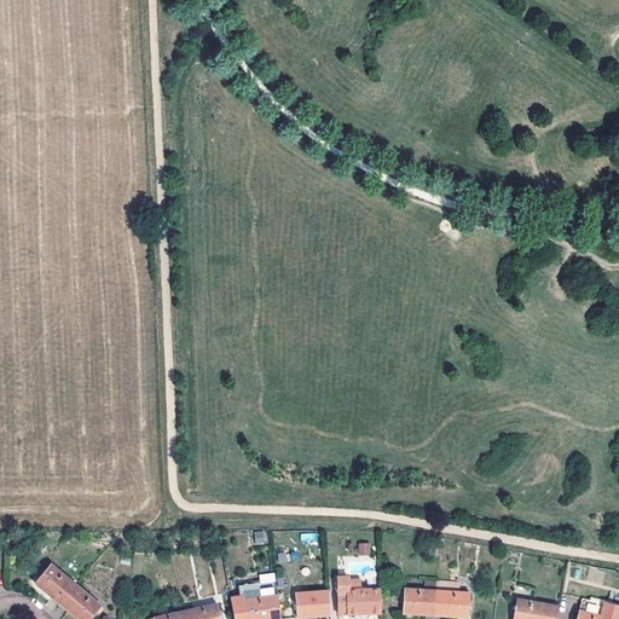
[(76,584),(52,563),(35,584),(59,605),(76,584)]
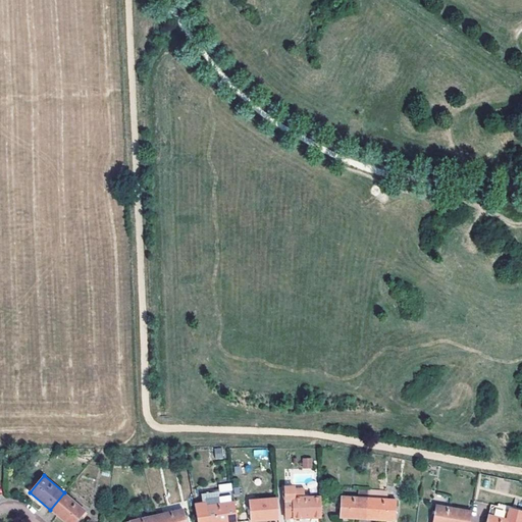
[(304,489),(285,490),(286,519),(294,519),(320,518),(320,498),(304,498),(304,489)]
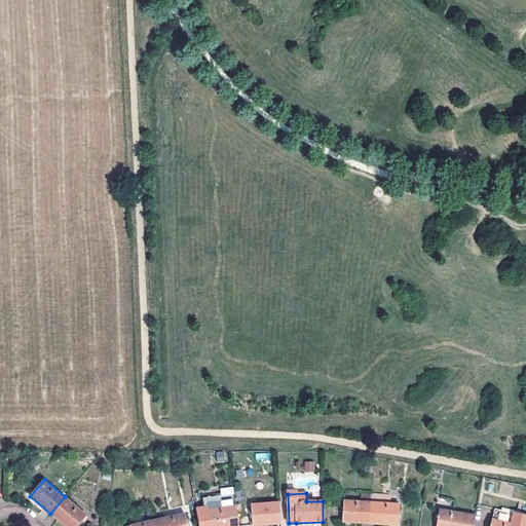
[(238,525),(234,494),(207,498),(208,505),(210,525),(238,525)]
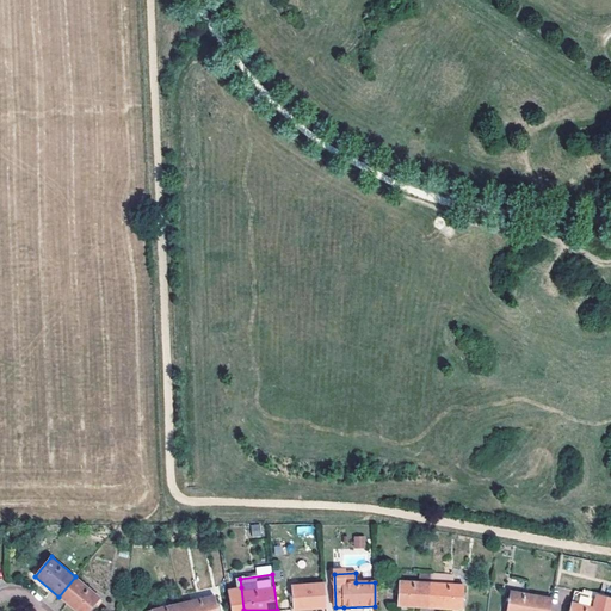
[(432,584),(432,575),(420,574),(419,584),(399,582),(397,606),(430,609),(432,584)]
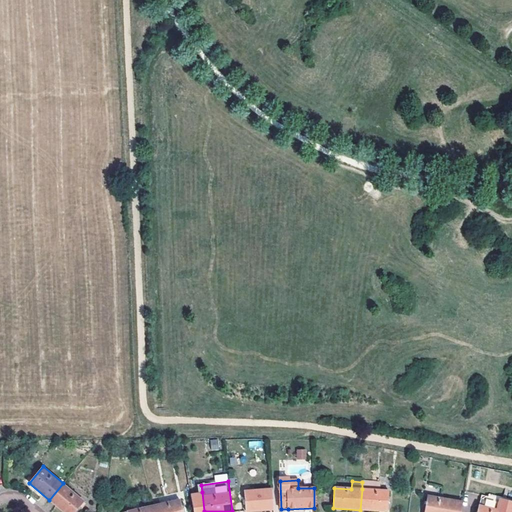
[(63,483),(49,500),(63,511),(73,511),(83,500),(63,483)]
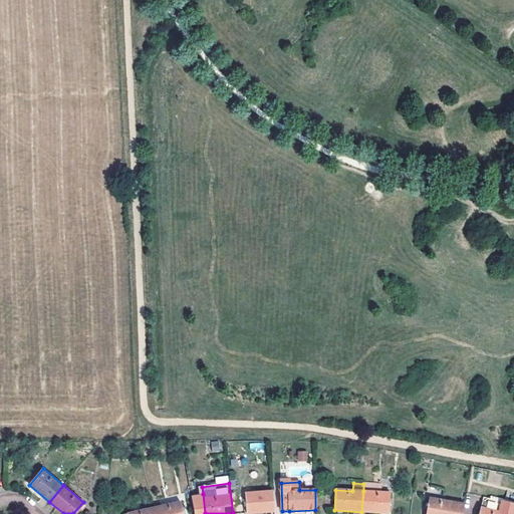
[(249,513),(274,512),(272,491),(245,493),(246,513),(249,513)]
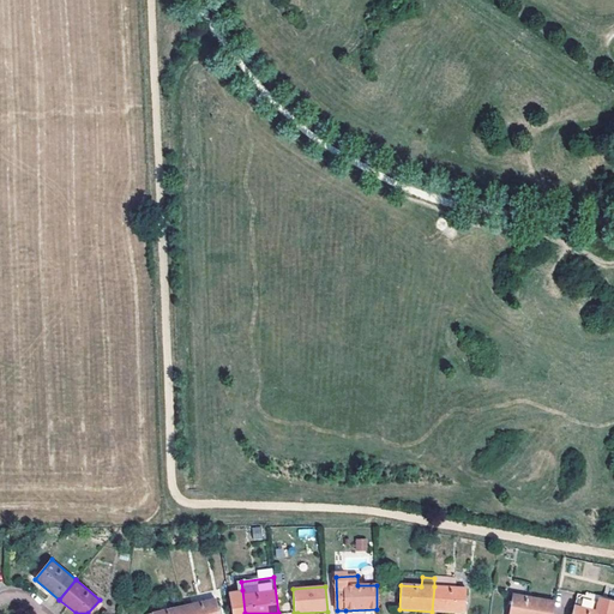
[(434,587),(432,612),(464,613),(465,589),(434,587)]
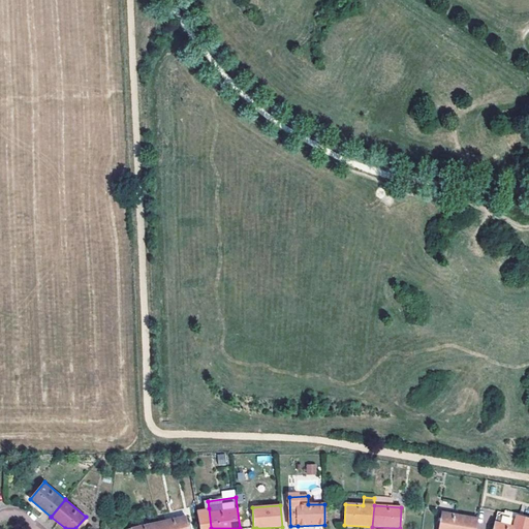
[(211,528),(209,508),(197,510),(200,528),(211,528)]
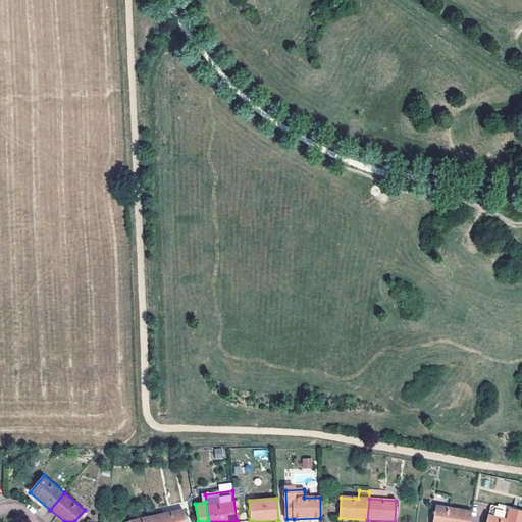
[(521,521),(521,508),(511,506),(511,510),(491,504),(489,515),(486,521),(521,521)]
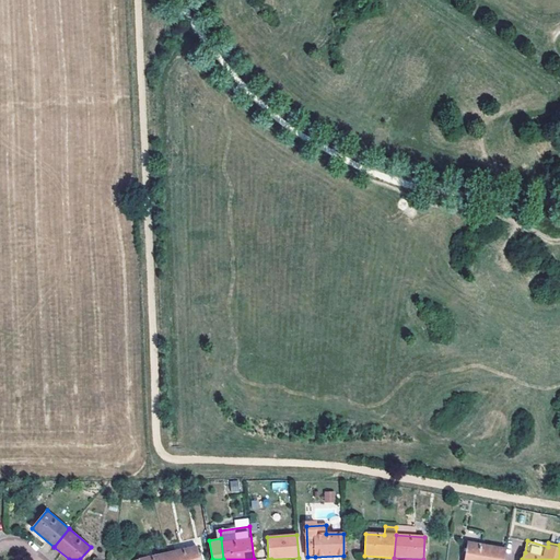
[(503,559),(506,548),(467,541),(464,559),(503,559)]
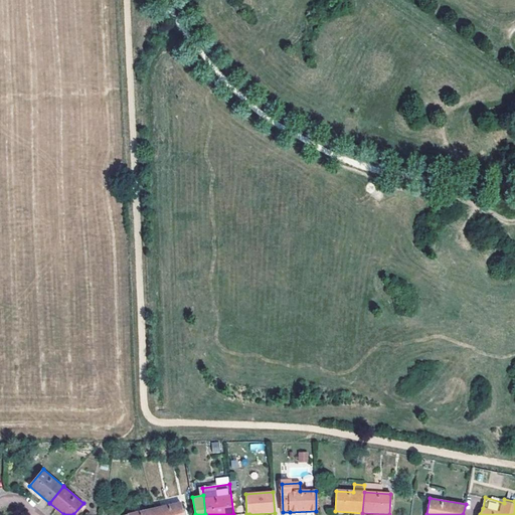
[(183,514),(181,502),(154,508),(155,514),(183,514)]
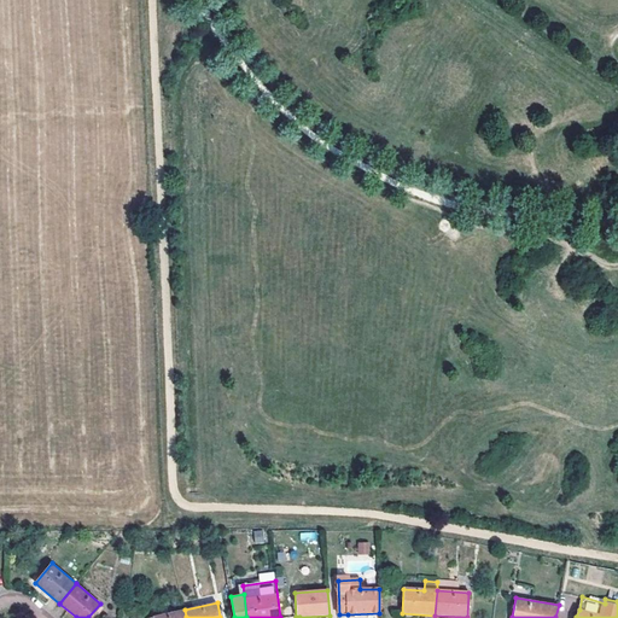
All buildings are outlined.
